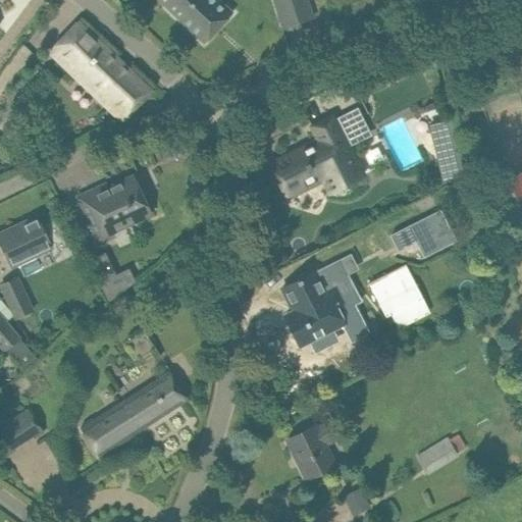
[(218,0),(170,0),(165,6),(204,43),(232,12),(218,0)]
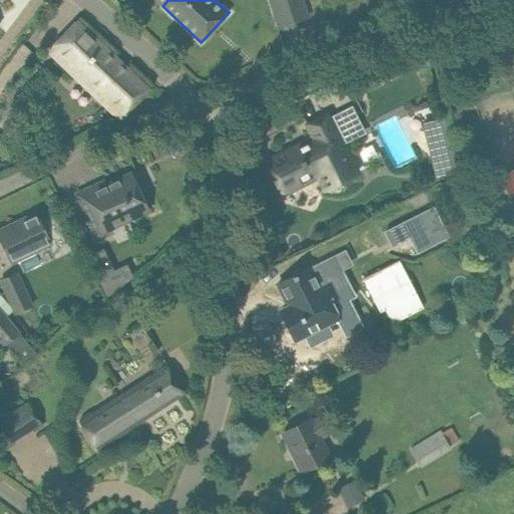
[(269,0),(278,27),(307,17),(301,0),(269,0)]
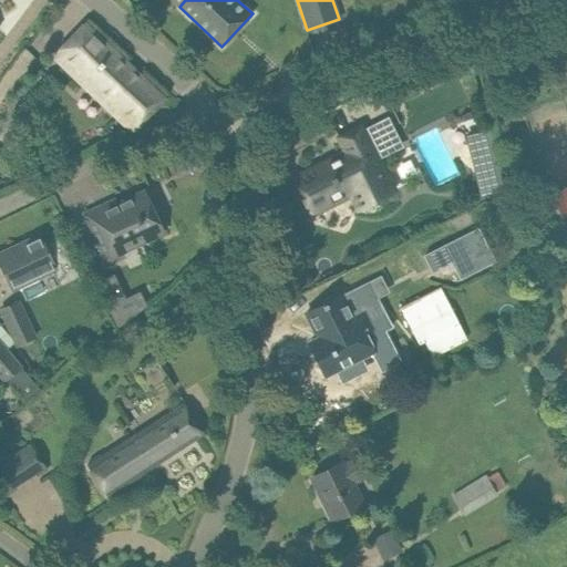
[(54,57),(132,131),(163,99),(84,26),(54,57)]
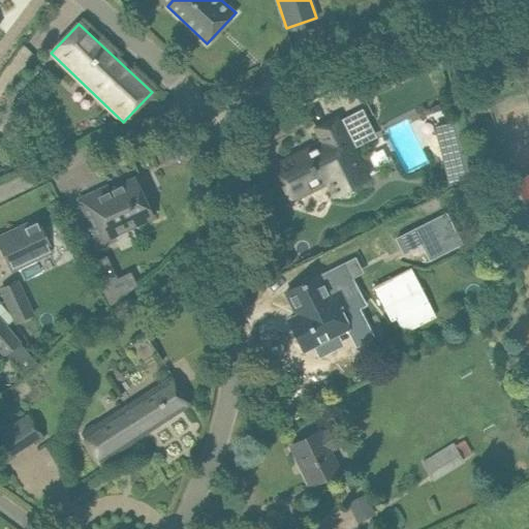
[(445,53),(448,64),(459,61),(456,51),(445,53)]
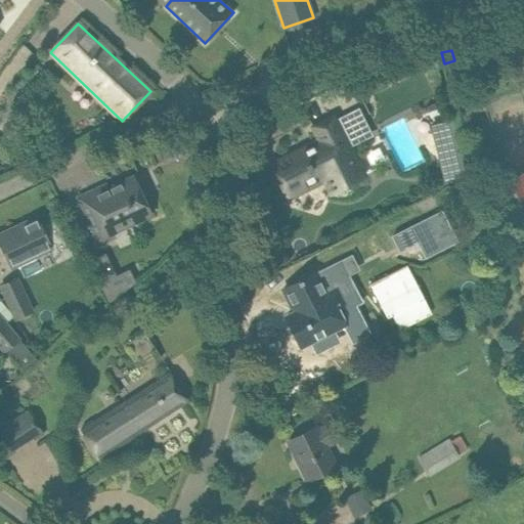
[(271,165),(289,198),(324,179),(331,193),(364,176),(343,134),(334,116),(313,126),(319,140),(271,165)]
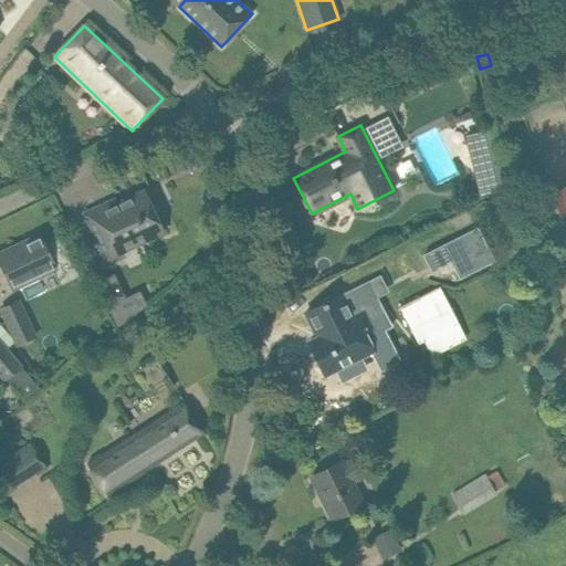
[(493,148),(470,153),(479,194),(502,188),(493,148)]
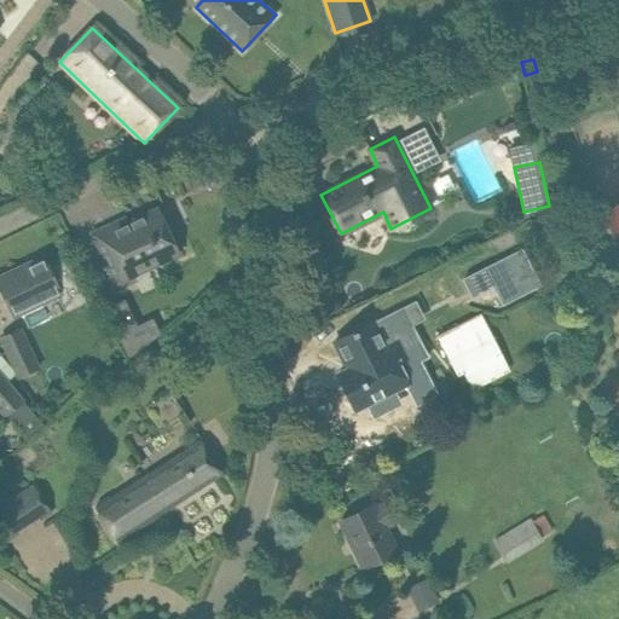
[(125,218),(109,225),(114,236),(97,244),(106,266),(117,290),(137,281),(134,275),(156,264),(179,254),(157,208),(127,221),(125,218)]
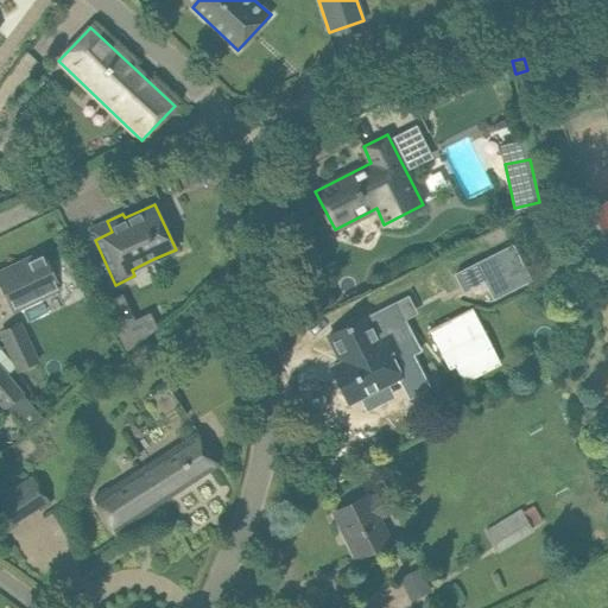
[(513,244),(476,263),(486,279),(494,297),(530,279),(513,244)]
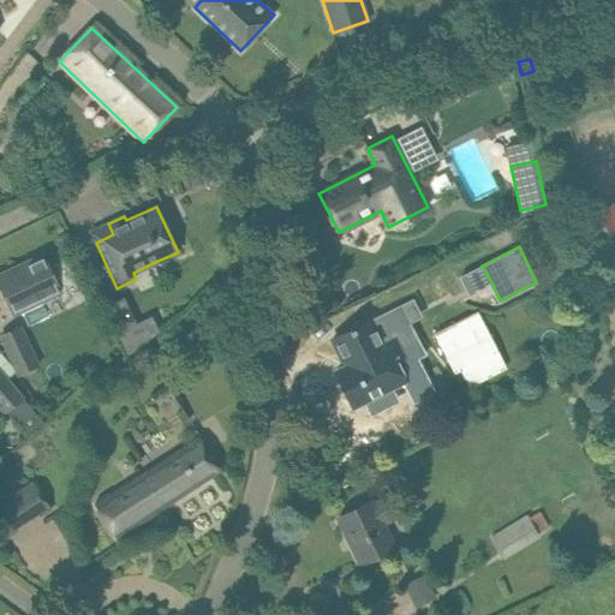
[(43,255),(0,274),(0,286),(6,299),(13,315),(57,294),(60,293),(67,306),(85,298),(67,260),(49,268),(43,255)]
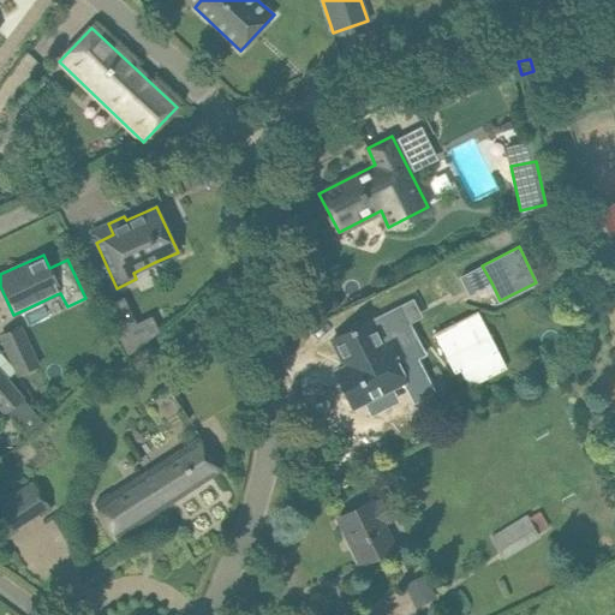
[(120,303),(101,311),(125,363),(157,336),(150,321),(133,328),(132,328),(120,303)]
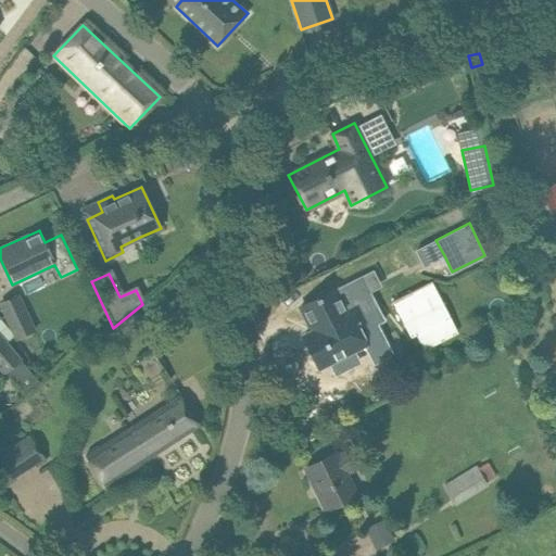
[(361,276),(300,306),(313,331),(303,337),(319,368),(329,363),(335,374),(358,362),(353,351),(365,344),(367,348),(384,339),(376,324),(383,320),(361,276)]
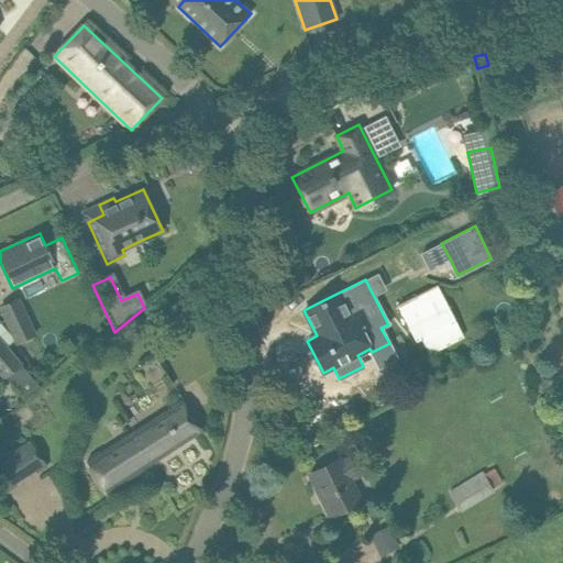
[(437,286),(397,307),(415,341),(454,321),(437,286)]
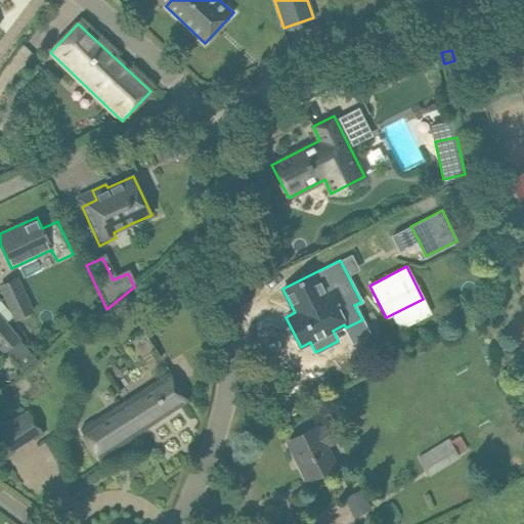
[(34,311),(17,277),(0,285),(0,290),(14,320),(34,311)]
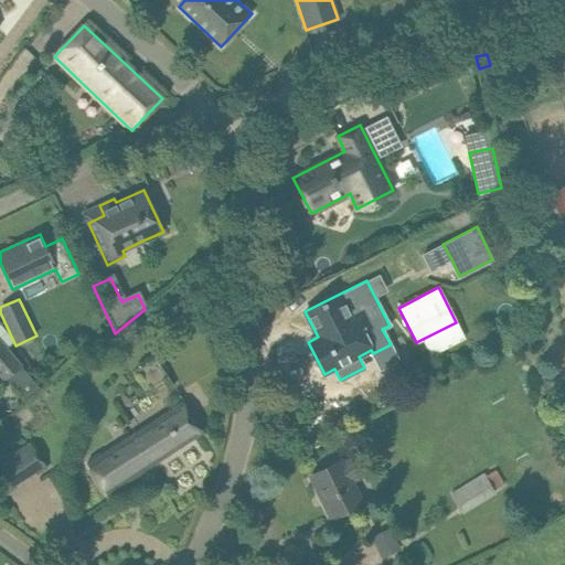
[(0,375),(3,380),(7,377),(25,400),(40,387),(21,365),(22,364),(0,338),(0,375)]
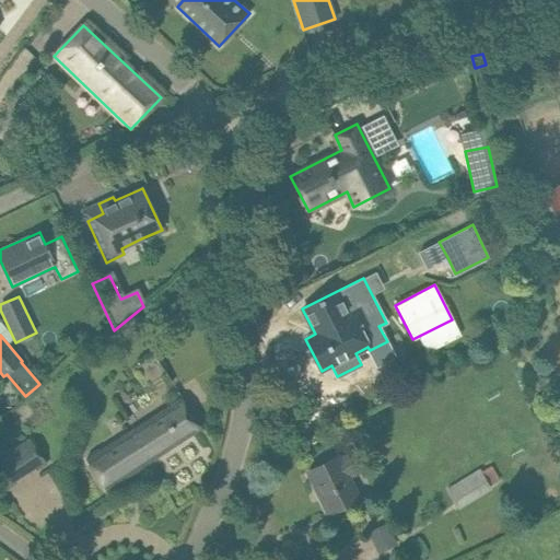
[(85,459),(105,490),(201,429),(182,397),(85,459)]
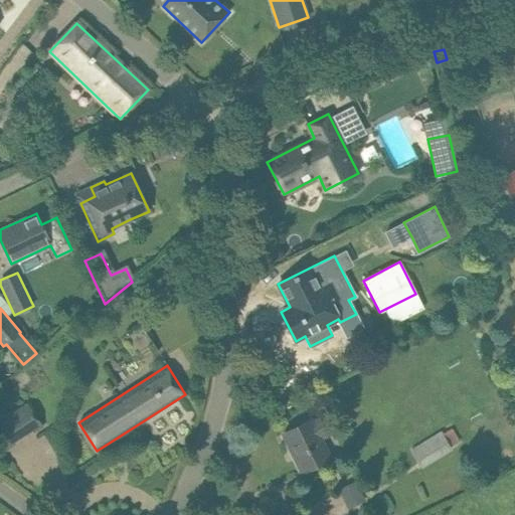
[(33,432),(43,425),(28,402),(0,420),(0,441),(6,450),(15,444),(13,441),(31,428),(33,432)]
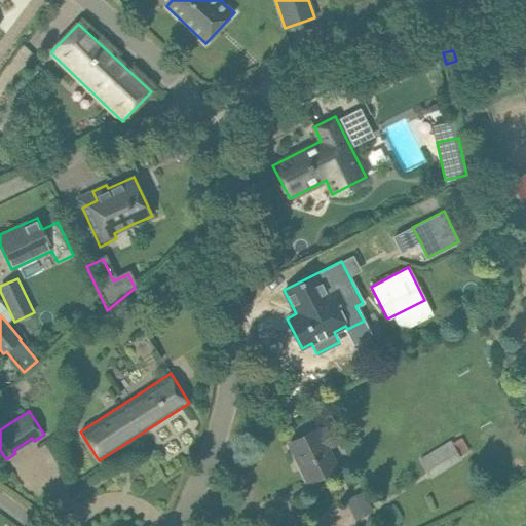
[(316,428),(307,434),(289,443),(308,482),(327,473),(336,467),(326,447),(340,440),(332,424),(317,431),(316,428)]
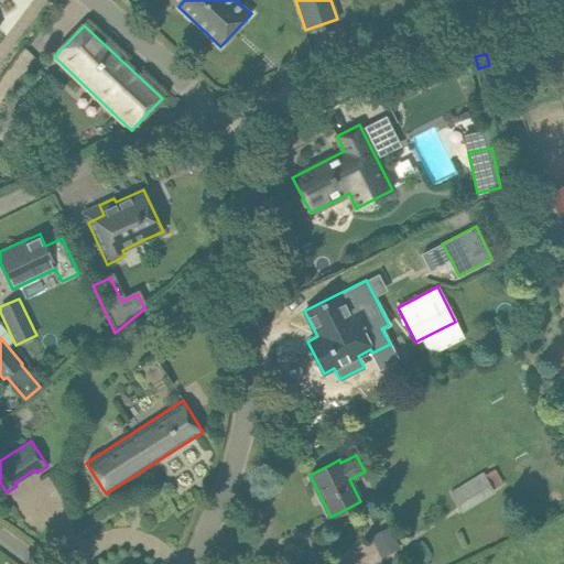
[(492,487),(502,481),(495,467),(449,491),(461,511),(495,492),(492,487)]
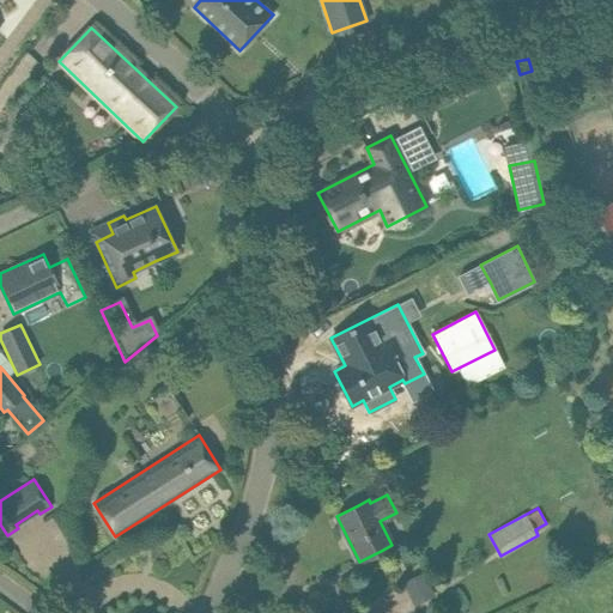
[(412,604),(434,596),(426,574),(405,581),(412,604)]
